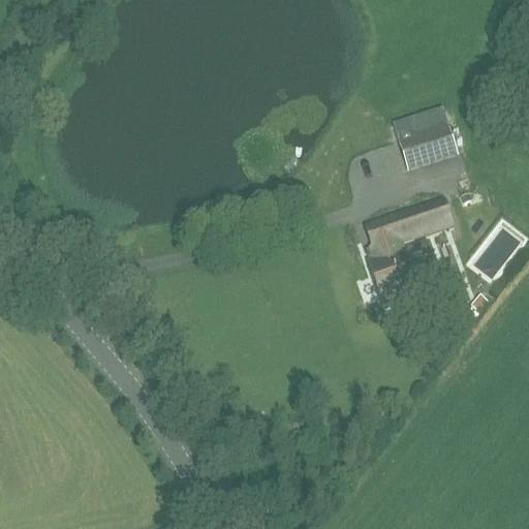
[(396,120),(403,143),(450,127),(443,104),(396,120)]
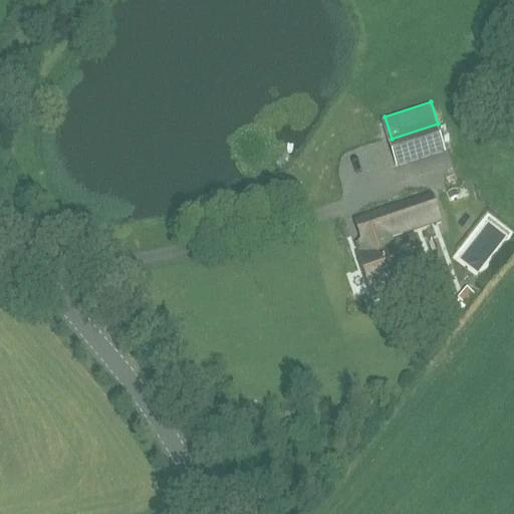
[(397,166),(444,151),(436,129),(389,144),(397,166)]
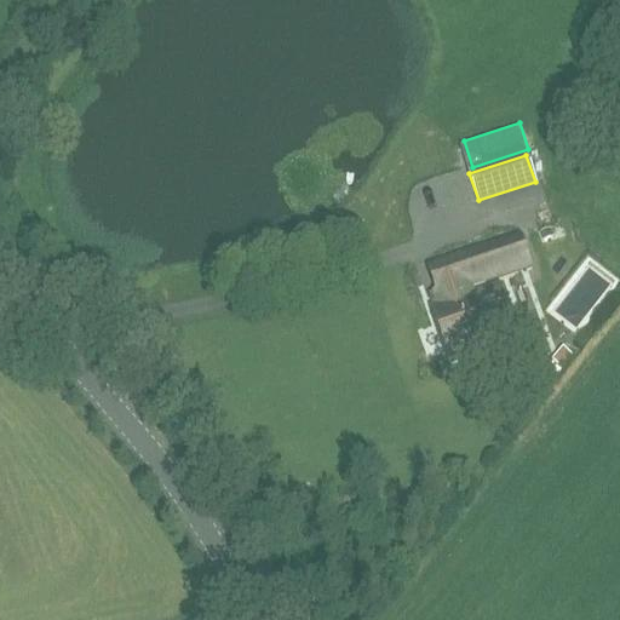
[(469,297),(465,288),(530,267),(520,236),(429,268),(441,306),(431,310),(451,366),(483,355),(480,342),(515,329),(500,286),(469,297)]
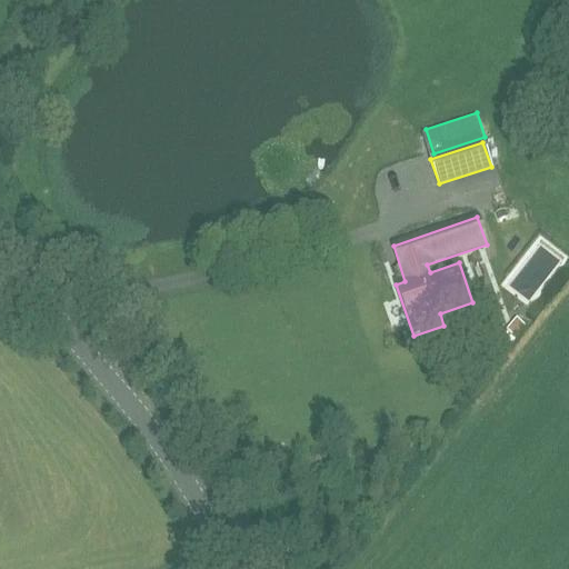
[(542,241),(510,283),(532,300),(565,258),(542,241)]
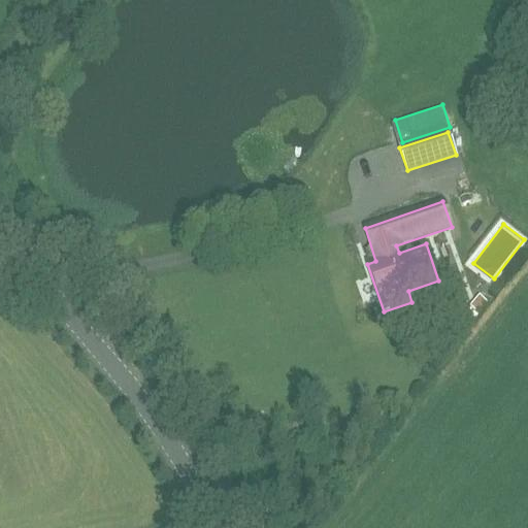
[(476,300),(470,308),(477,315),(485,306),(476,300)]
